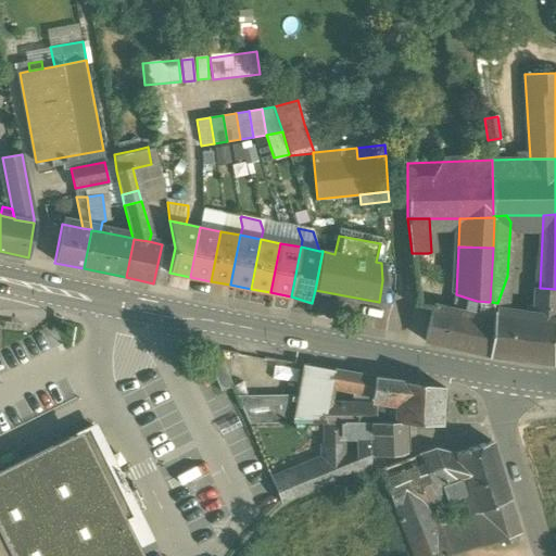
[(428,253),(412,253),(417,294),(415,304),(432,308),(432,307),(434,307),(428,253)]
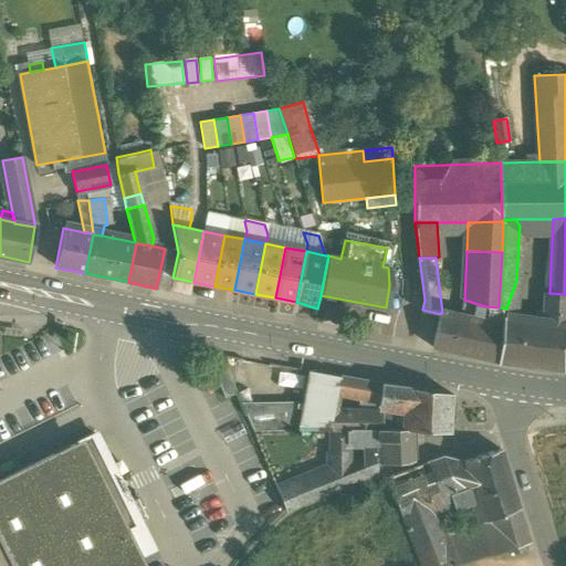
[(565,294),(549,293),(547,322),(565,324),(565,294)]
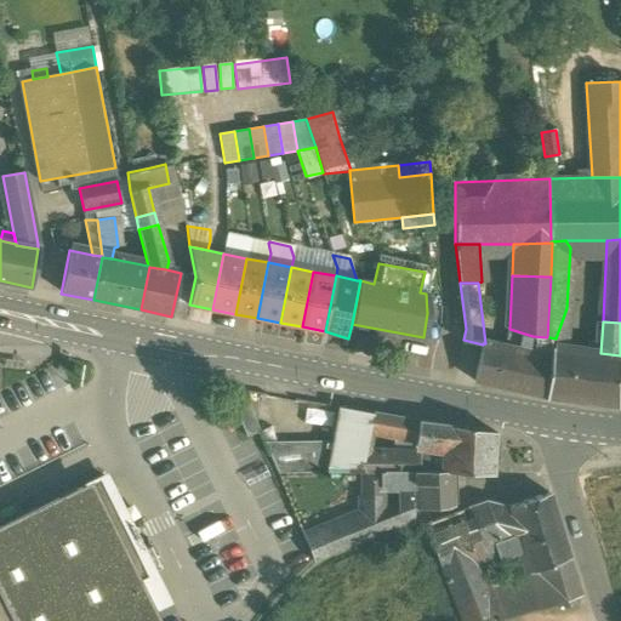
[(533,336),(510,329),(508,349),(550,359),(551,348),(550,337),(547,337),(533,336)]
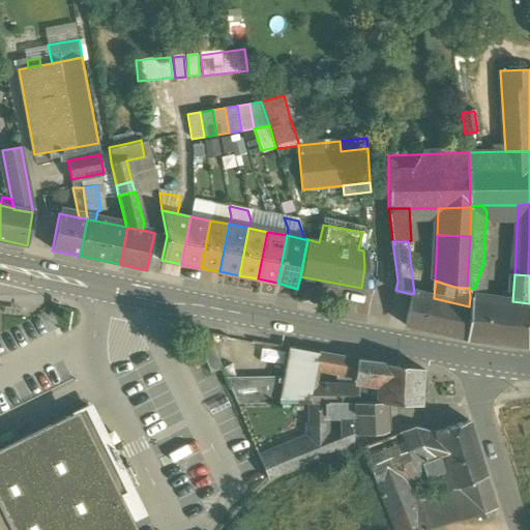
[(414,293),(412,293),(412,294),(405,326),(465,340),(469,306),(434,298),(414,293)]
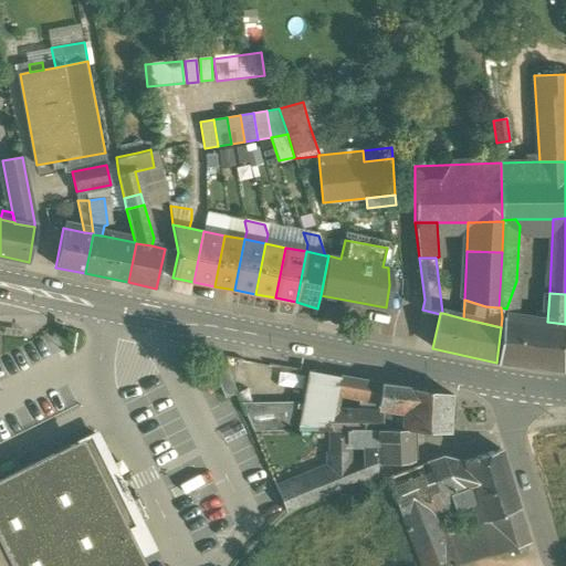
[(565,324),(547,322),(502,317),(501,327),(496,363),(565,369),(565,324)]
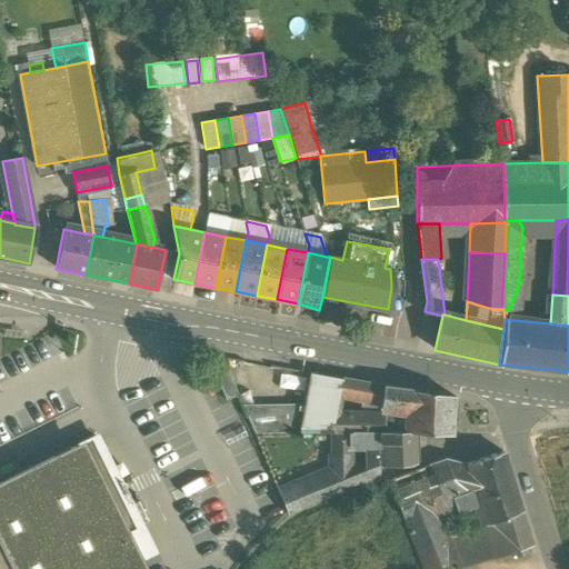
[(228,371),(216,376),(227,402),(239,397),(238,396),(228,371)]
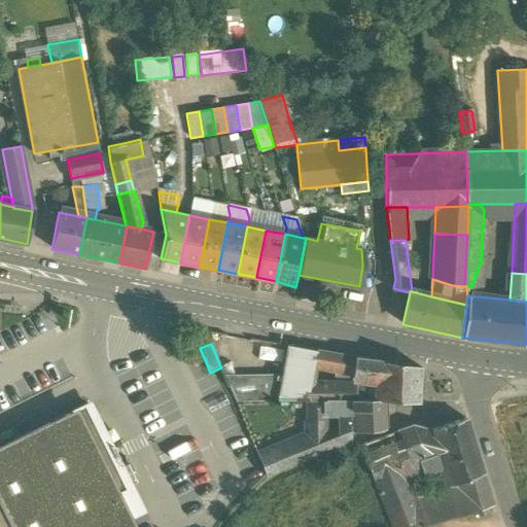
[(316,351),(288,346),(281,378),(277,401),(307,401),(310,386),(314,363),(316,351)]
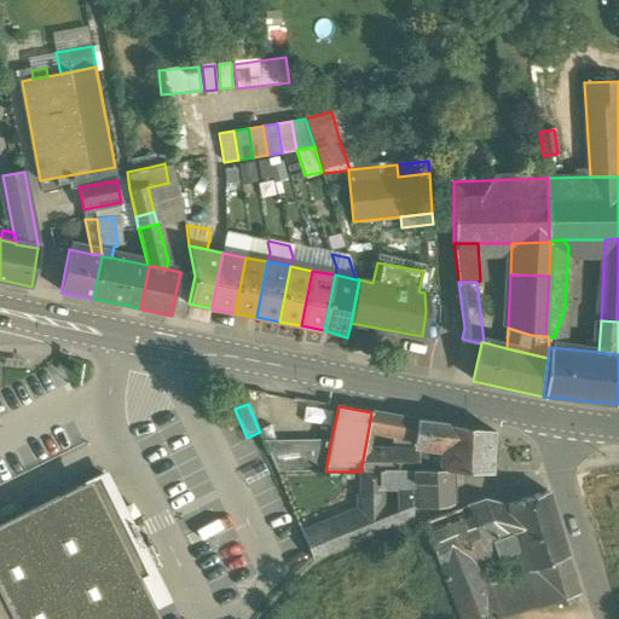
[(404,418),(371,412),(369,427),(376,433),(397,437),(397,434),(404,435),(404,418)]
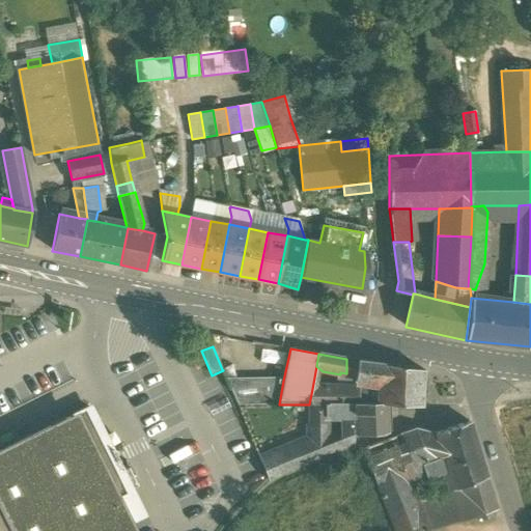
[(358,361),(346,359),(346,373),(356,375),(358,361)]
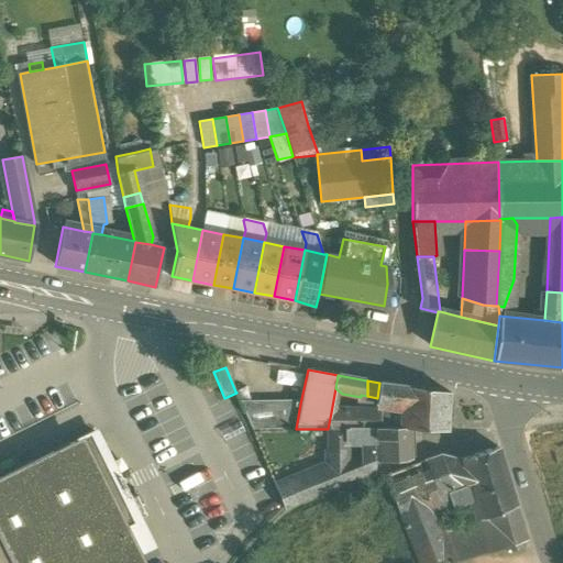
[(448,392),(379,383),(377,398),(376,412),(376,427),(404,428),(410,430),(446,431),(448,392)]
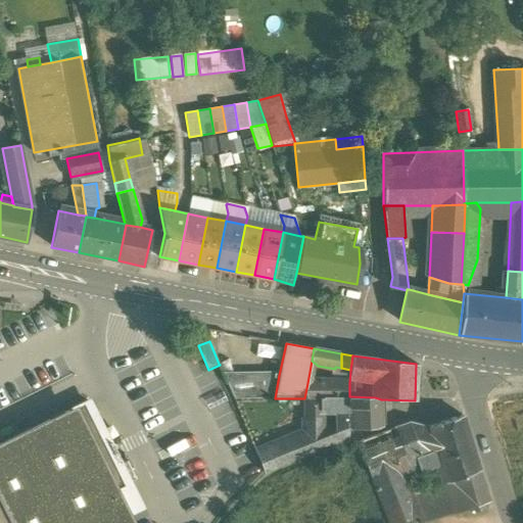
[(228,361),(219,364),(220,365),(224,375),(231,375),(228,361)]
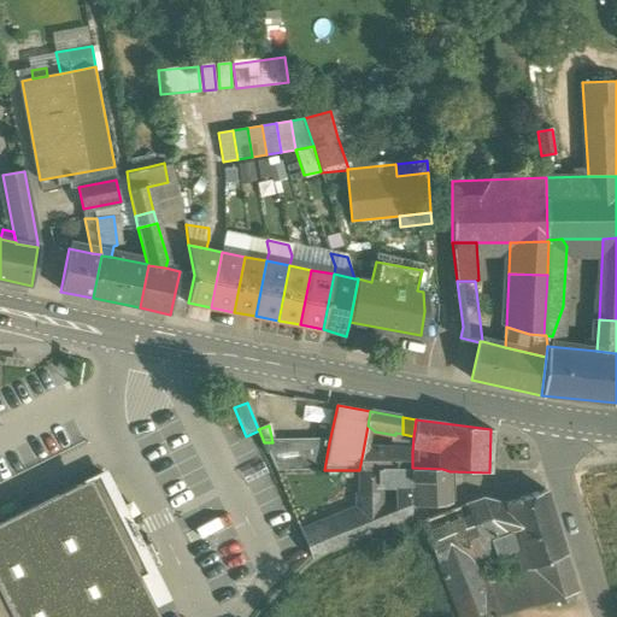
[(272,442),(264,442),(275,470),(313,470),(315,442),(272,442)]
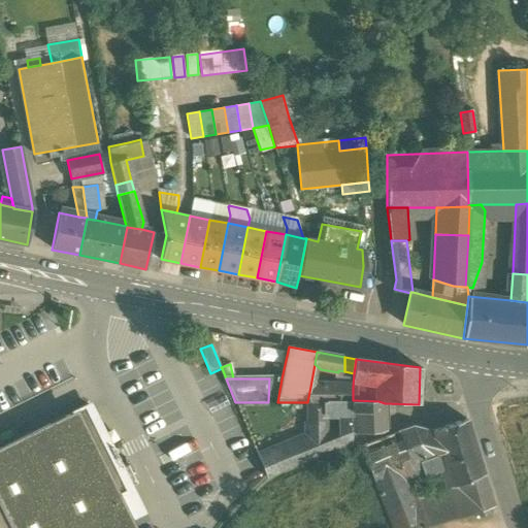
[(282,378),(269,378),(268,402),(277,402),(282,378)]
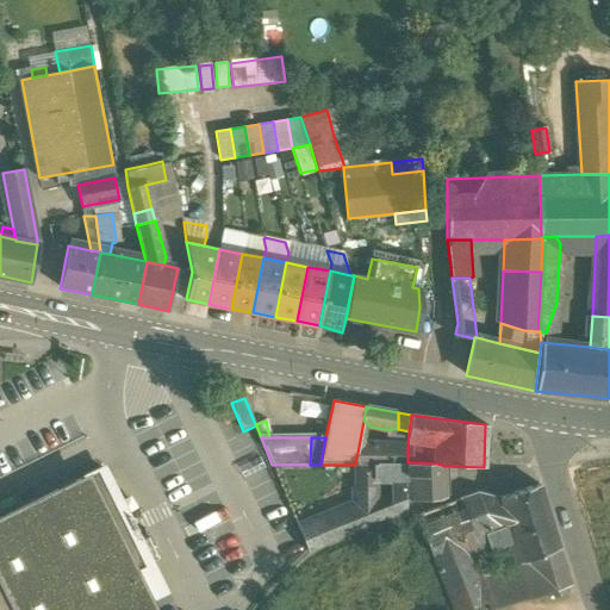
[(408,447),(359,447),(355,465),(374,465),(390,465),(390,462),(408,462),(408,447)]
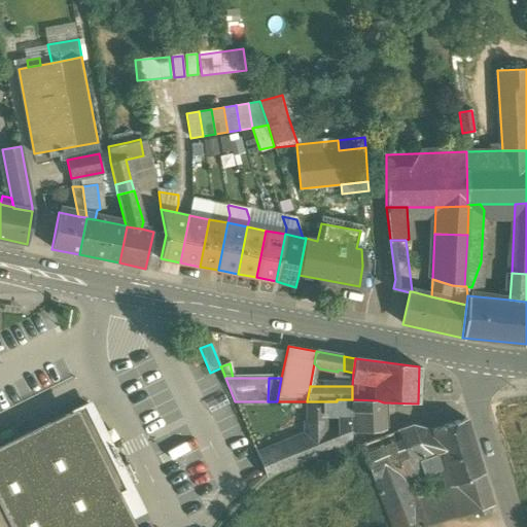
[(352,399),(337,399),(337,401),(323,401),(323,417),(349,416),(349,430),(351,430),(351,432),(385,431),(384,421),(387,421),(387,407),(384,407),(384,402),(378,400),(352,399)]
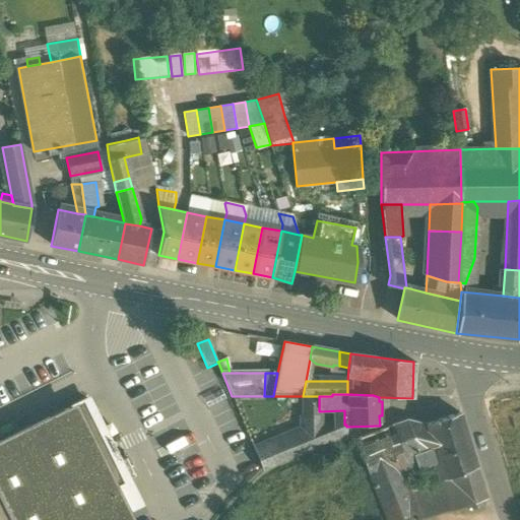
[(319,396),(303,396),(303,415),(320,414),(319,411),(319,396)]
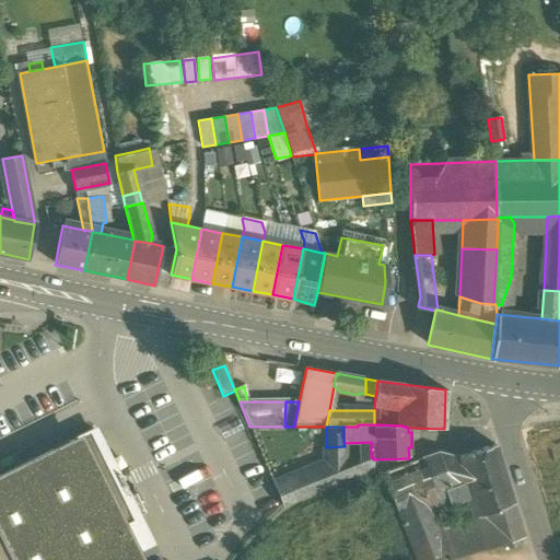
[(0,559),(152,559),(86,430),(0,474),(0,559)]
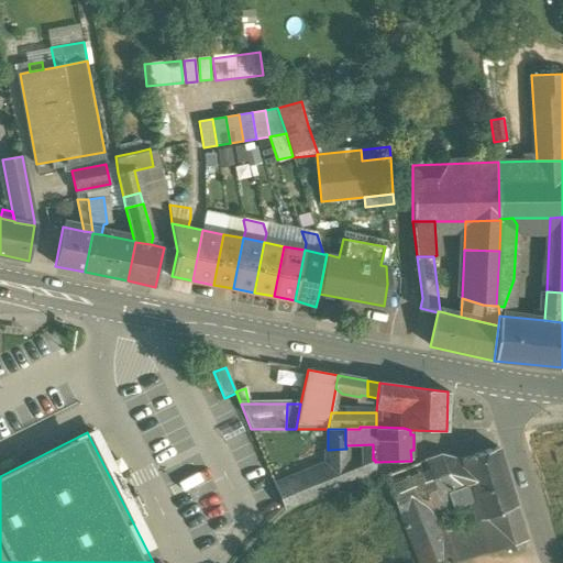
[(497,448),(462,461),(471,486),(482,519),(516,506),(497,448)]
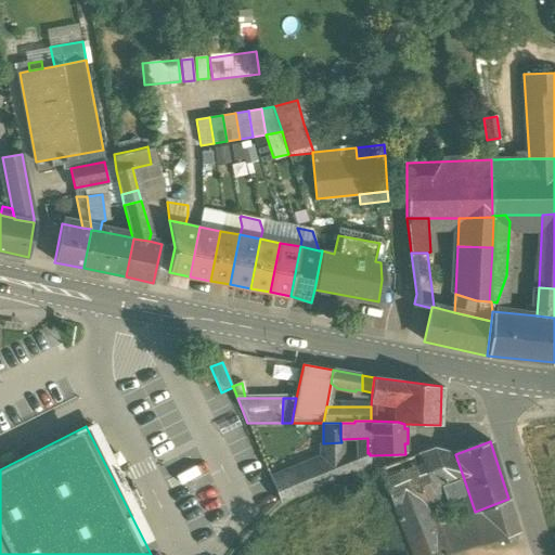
[(455,454),(435,449),(378,470),(391,504),(416,494),(417,497),(464,479),(455,454)]
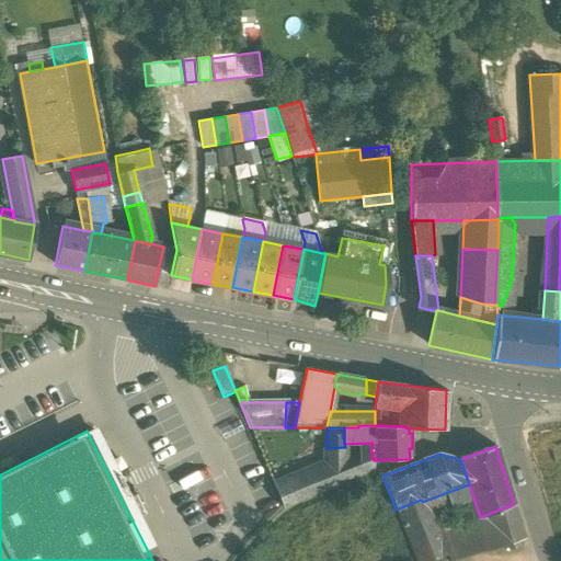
[(328,464),(301,474),(310,495),(357,476),(351,460),(329,469),(328,464)]
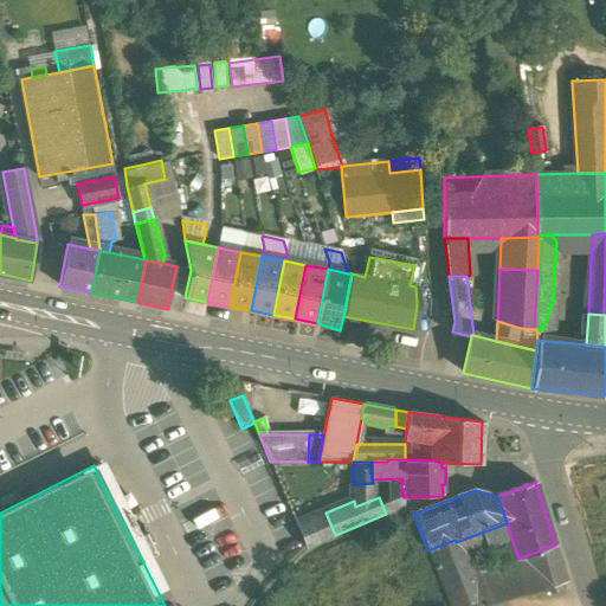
[(311,505),(291,513),(296,524),(316,517),(311,505)]
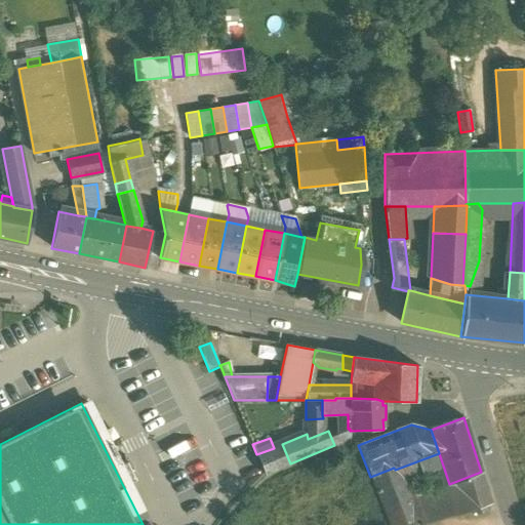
[(274,448),(256,454),(265,474),(290,463),(282,444),(274,448)]
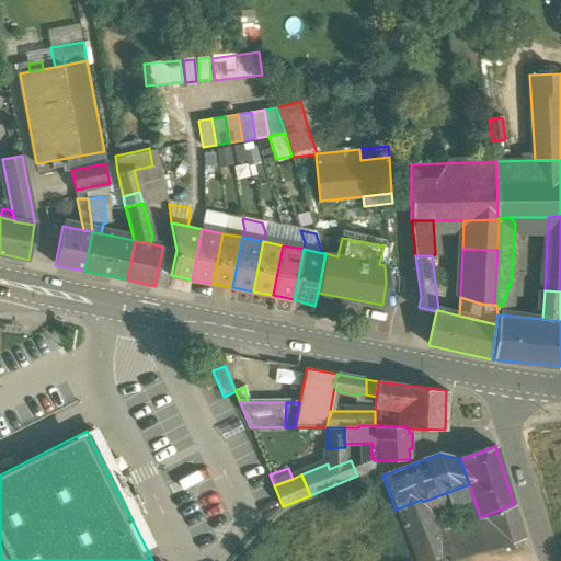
[(421,500),(396,510),(415,560),(426,560),(443,554),(434,533),(422,502),(421,500)]
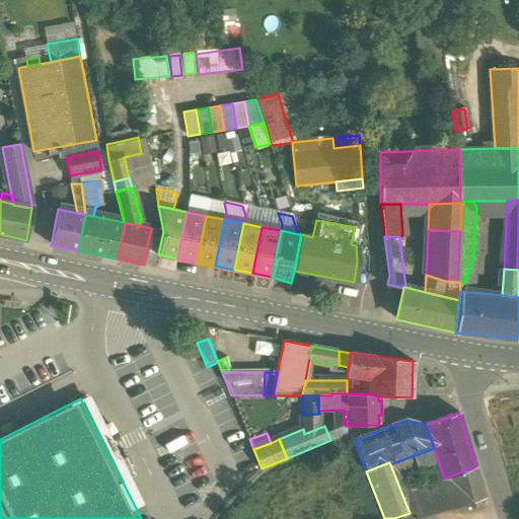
[(475,466),(444,478),(447,483),(451,510),(485,498),(475,466)]
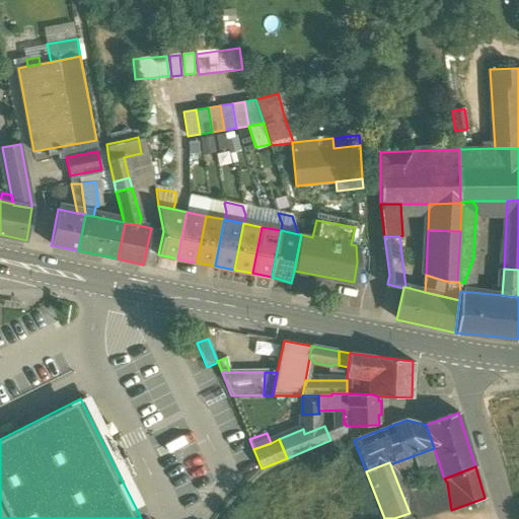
[(444,478),(401,493),(410,513),(414,512),(417,518),(421,518),(451,510),(447,483),(444,478)]
